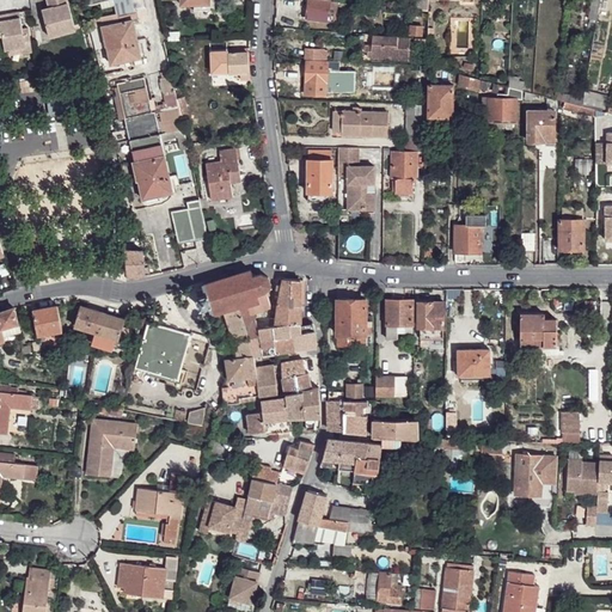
[(65,8),(44,13),(49,32),(74,26),(67,0),(47,0),(49,6),(62,2),(65,8)]
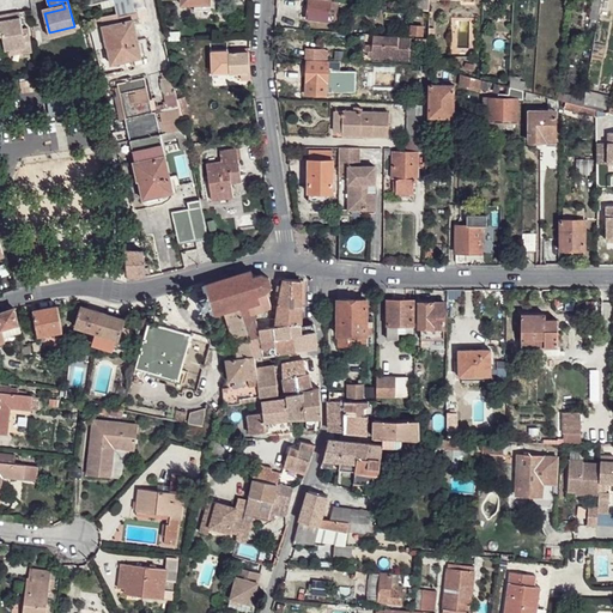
[(115,16),(134,11),(139,11),(145,10),(143,0),(129,0),(113,4),(114,5),(115,16)]
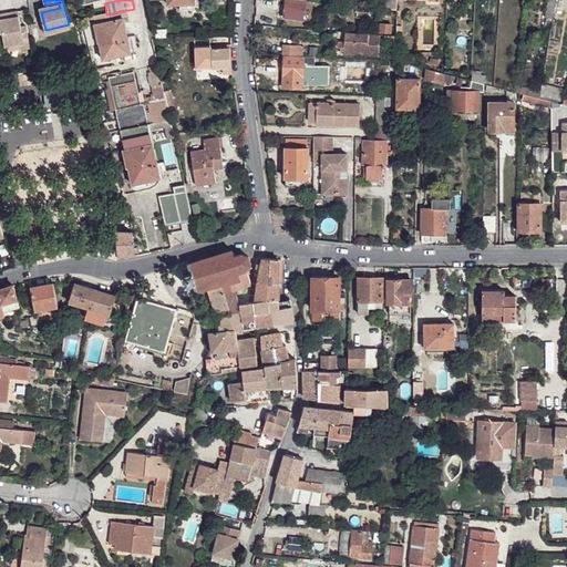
[(198,0),(194,0),(195,4),(181,4),(181,10),(199,10),(198,0)]
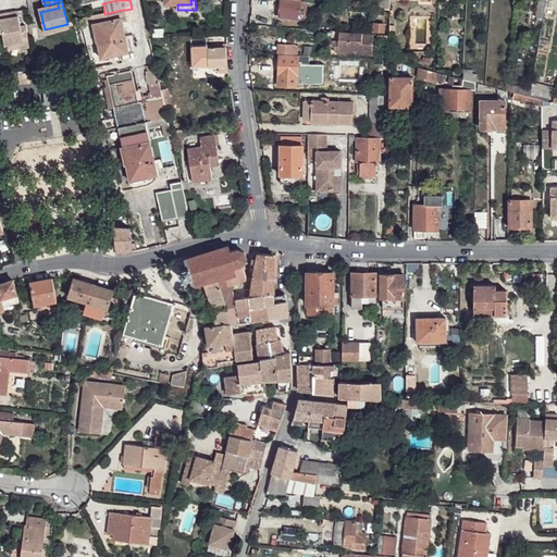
[(294,0),(281,0),(280,17),(307,20),(308,2),(294,0)]
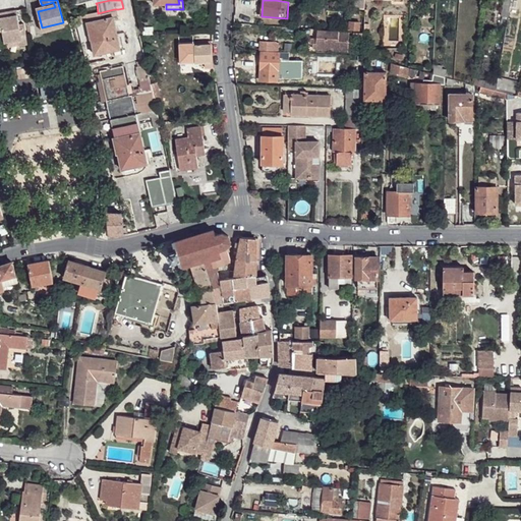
[(353,0),(354,8),(365,9),(364,0),(353,0)]
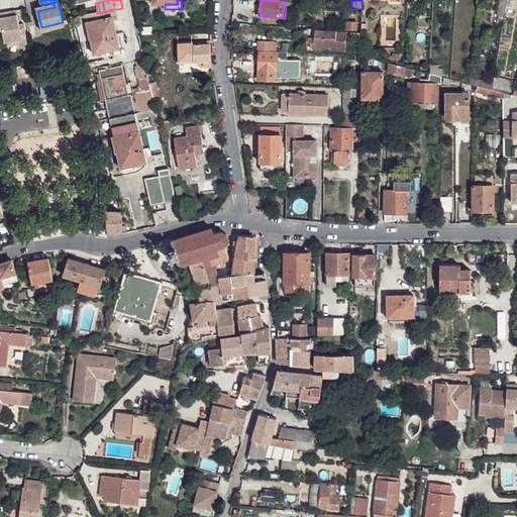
[(506,0),(499,0),(497,16),(503,17),(506,0)]
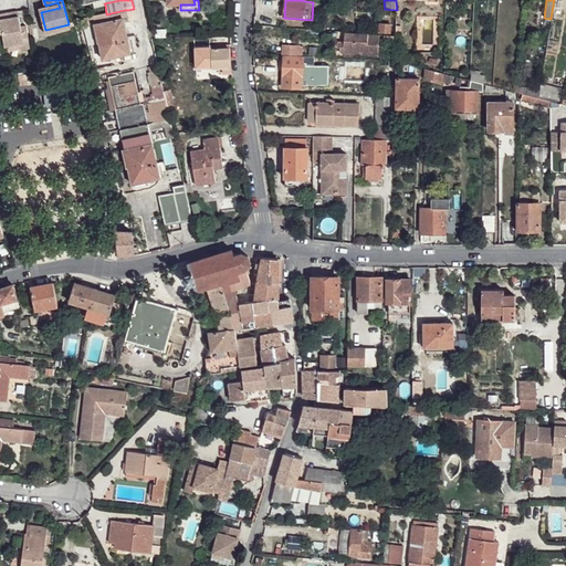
[(549,40),(544,73),(565,76),(565,7),(559,42),(549,40)]
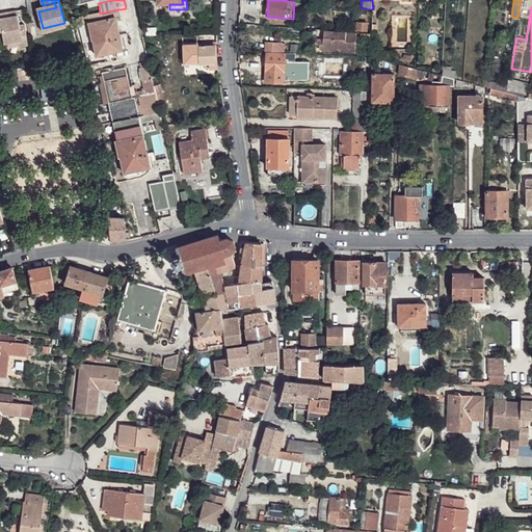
[(86,16),(87,22),(88,22),(116,16),(117,16),(116,9),(100,14),(86,16)]
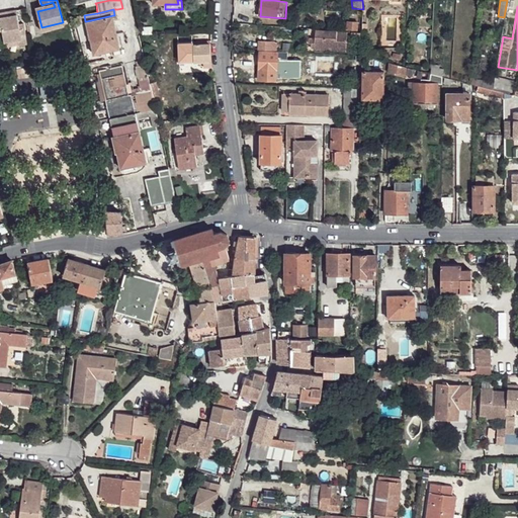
[(0,14),(0,33),(2,34),(4,45),(18,42),(18,49),(28,48),(25,27),(21,28),(19,17),(16,17),(15,13),(0,14)]
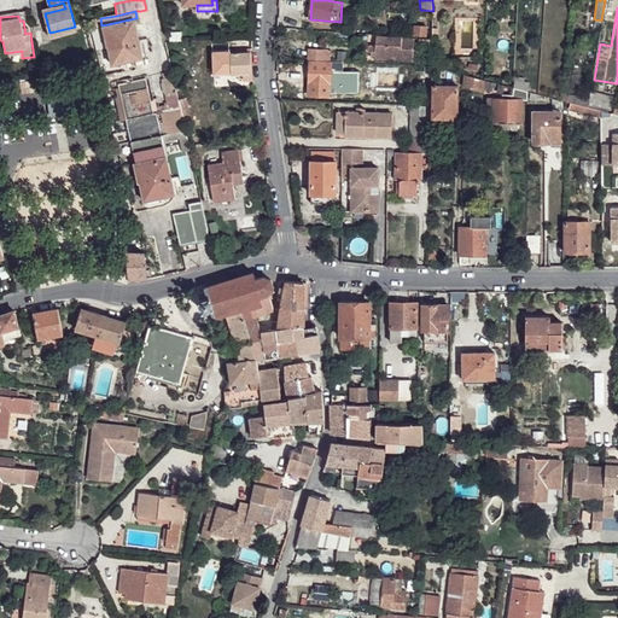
[(136,23),(135,18),(103,25),(108,47),(111,65),(144,58),(136,23)]
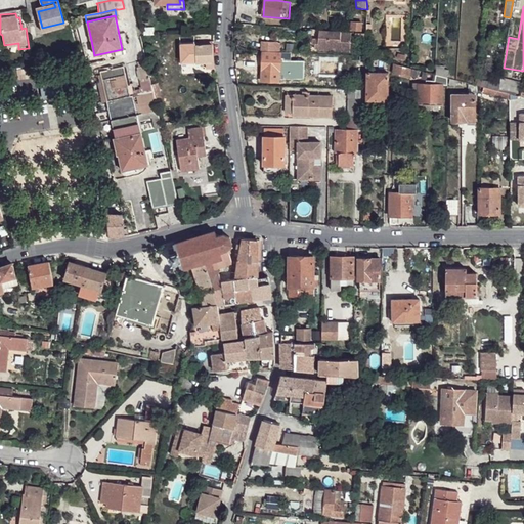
[(352,22),(351,30),(361,31),(362,23),(352,22)]
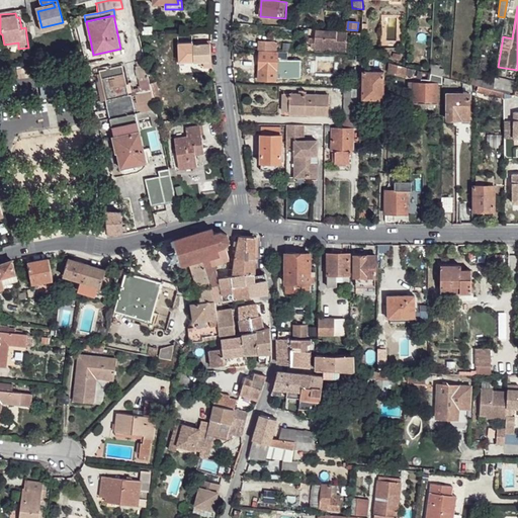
[(41,27),(41,32),(64,26),(63,22),(41,27)]
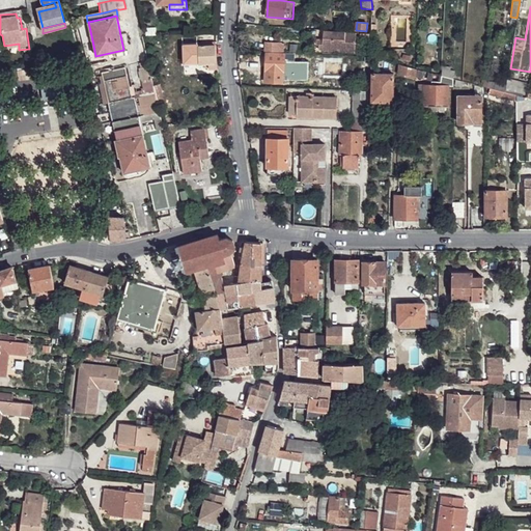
[(345,32),(324,30),(323,38),(323,49),(323,50),(334,51),(335,48),(344,49),(344,48),(348,48),(348,39),(345,39),(345,32)]
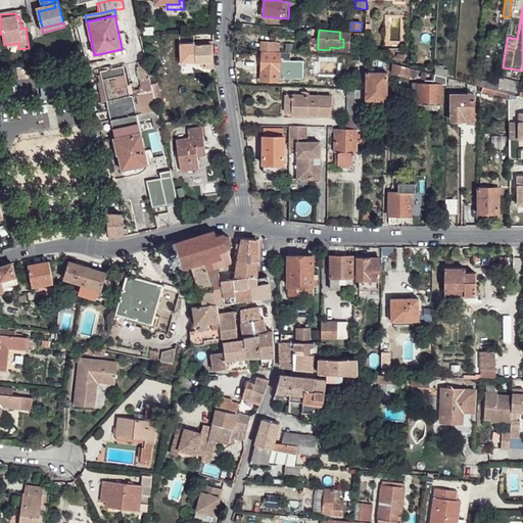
[(339,47),(339,48),(338,52),(349,53),(350,32),(340,32),(340,39),(343,39),(343,47),(339,47)]
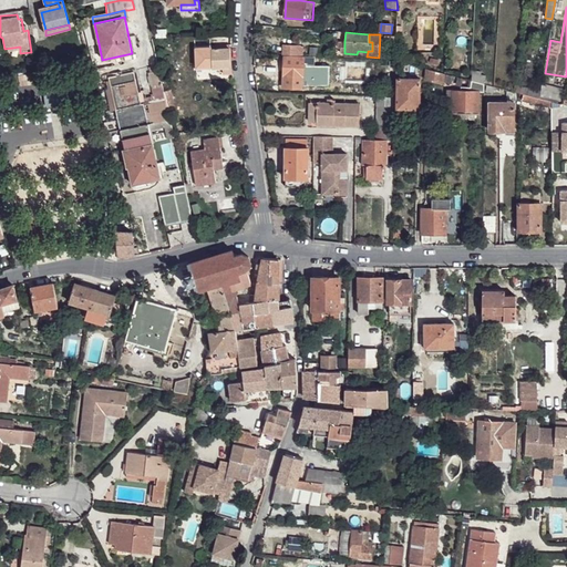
[(397,35),(384,35),(384,41),(391,42),(391,51),(397,51),(397,35)]
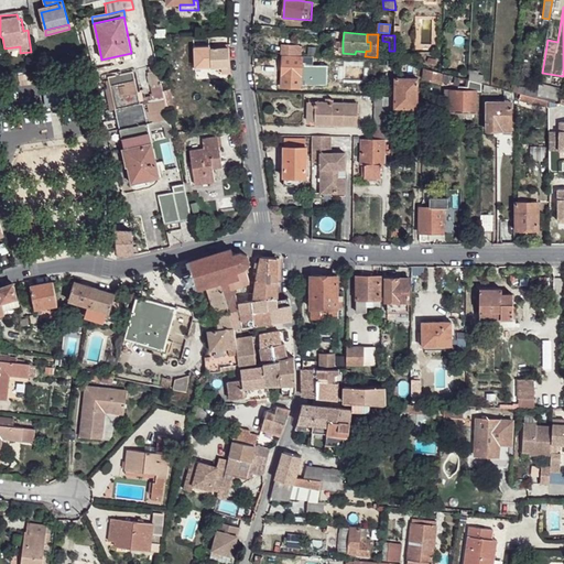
[(2,38),(0,36),(0,54),(20,53),(20,46),(4,49),(2,38)]
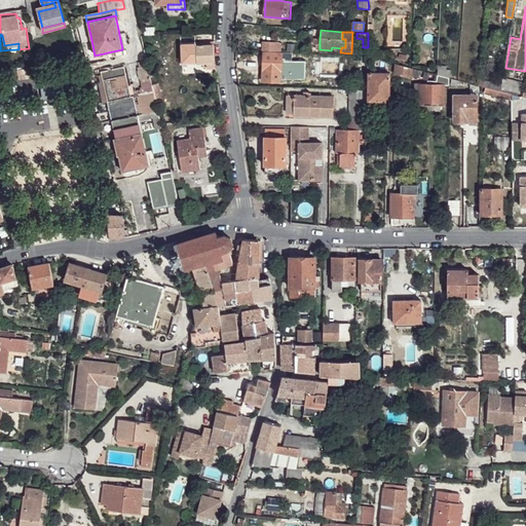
[(280,50),(280,42),(263,42),(263,49),(280,50)]
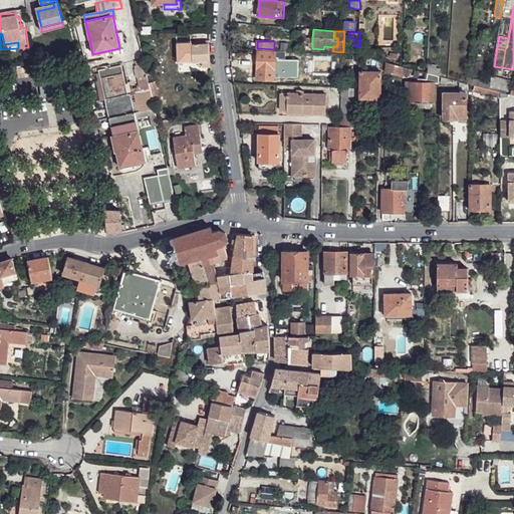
[(192,45),(191,43),(177,44),(178,61),(188,60),(193,60),(192,45)]
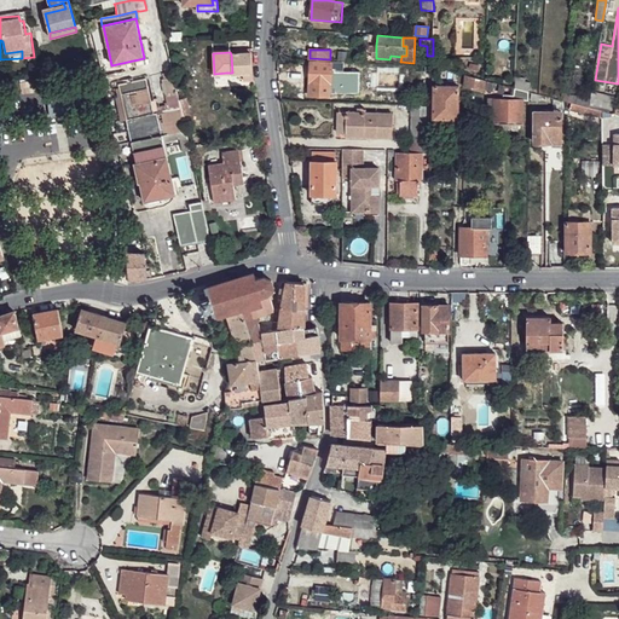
[(232,74),(253,73),(252,53),(248,53),(231,55),(232,73),(232,74)]
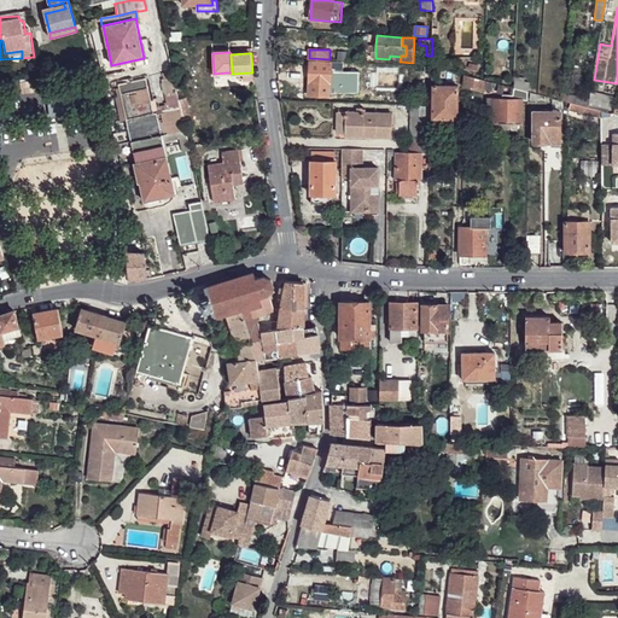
[(312,62),(309,94),(330,97),(330,95),(332,76),(332,63),(312,62)]
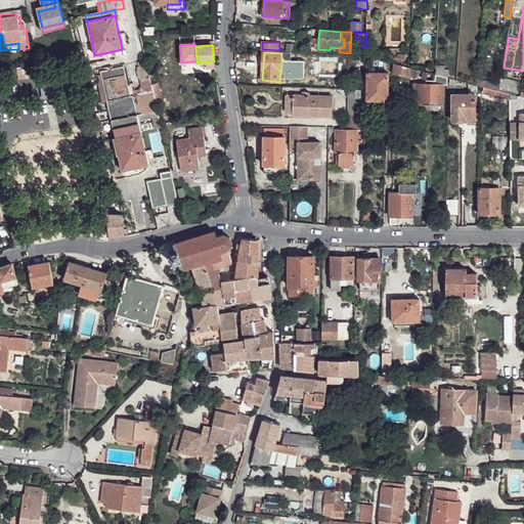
[(281,53),(281,64),(286,64),(291,64),(291,59),(292,53),(281,53)]
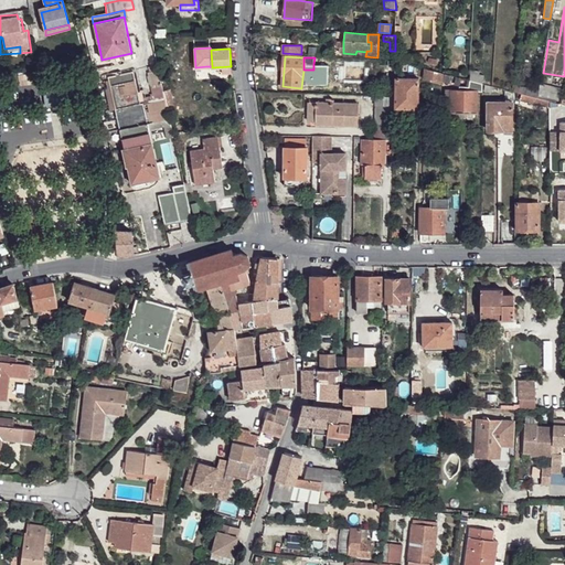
[(425,68),(424,77),(441,83),(444,73),(443,72),(438,72),(425,68)]
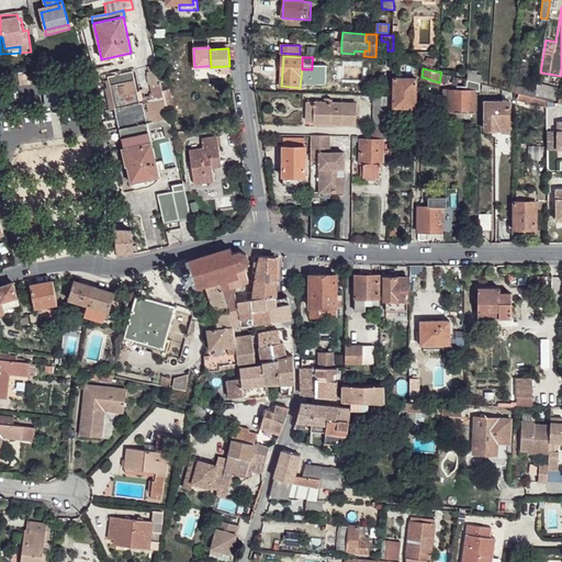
[(29,81),(27,70),(13,72),(15,83),(29,81)]
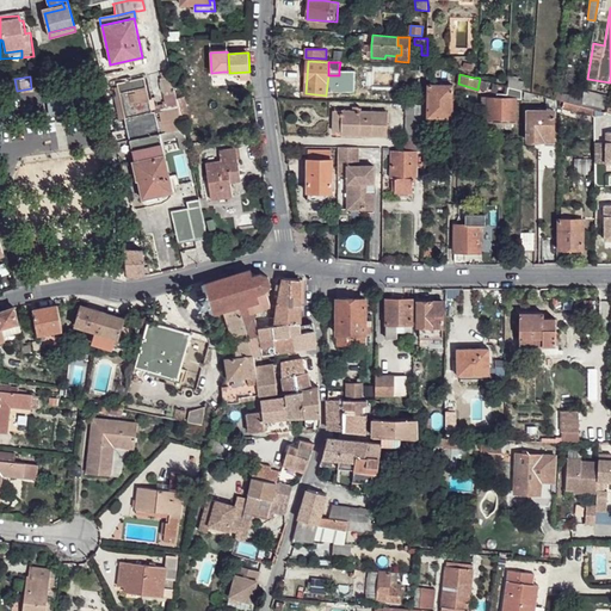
[(184,129),(179,111),(176,91),(167,93),(164,93),(166,103),(155,106),(154,99),(150,99),(146,76),(117,82),(119,94),(125,118),(130,141),(160,134),(176,130),(177,130),(184,129)]
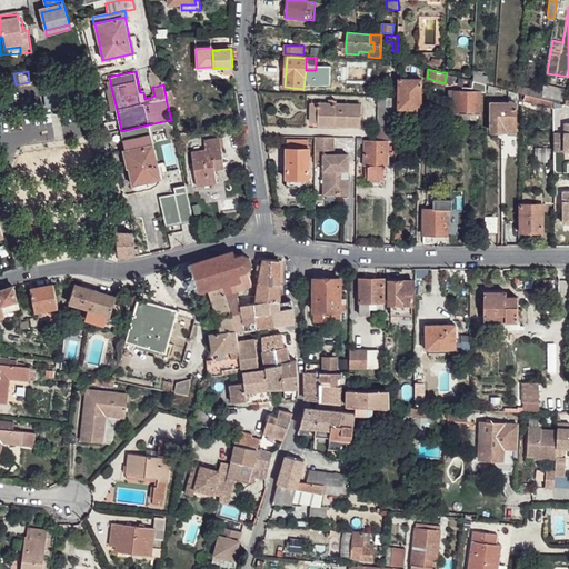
[(160,71),(153,72),(156,87),(163,85),(160,71)]
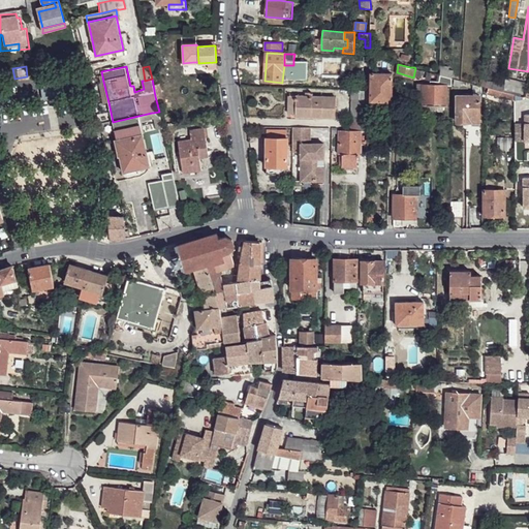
[(440,74),(452,78),(454,71),(449,70),(440,68),(440,74)]
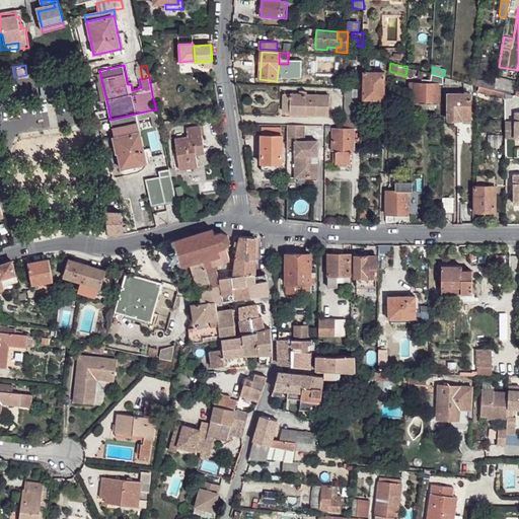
[(385,72),(364,71),(363,99),(383,99),(384,99),(385,72)]
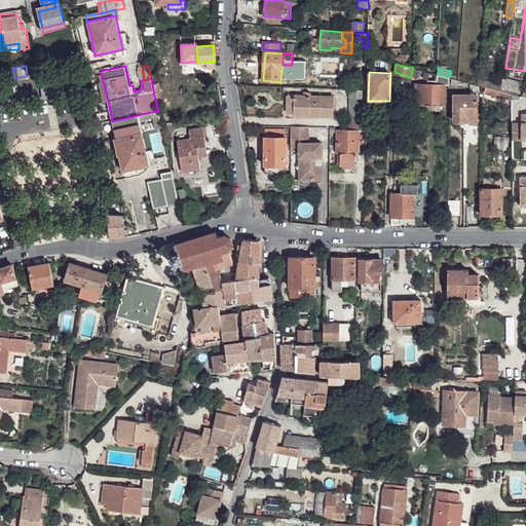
[(427,83),(421,83),(420,104),(422,104),(444,105),(445,84),(449,84),(449,77),(438,74),(437,81),(427,80),(427,83)]
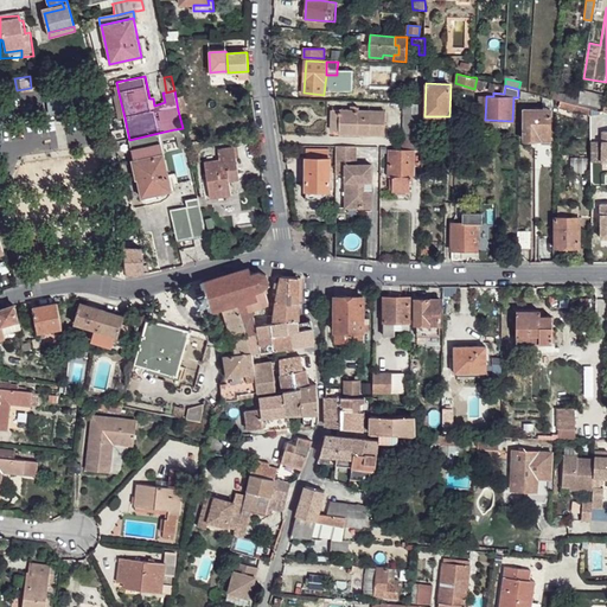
[(577,106),(579,97),(567,94),(566,96),(551,91),(551,98),(554,98),(577,106)]
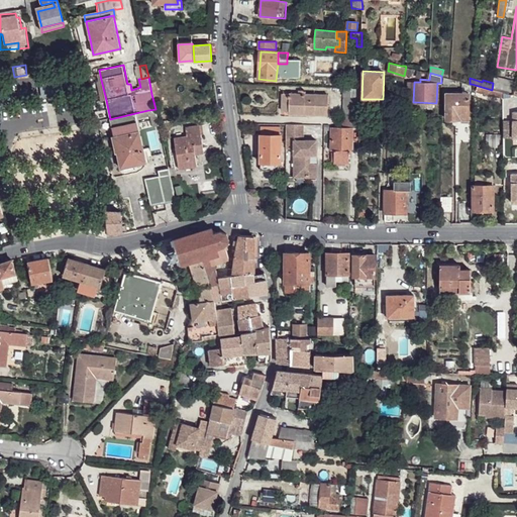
[(106,100),(101,80),(97,81),(102,101),(106,100)]
